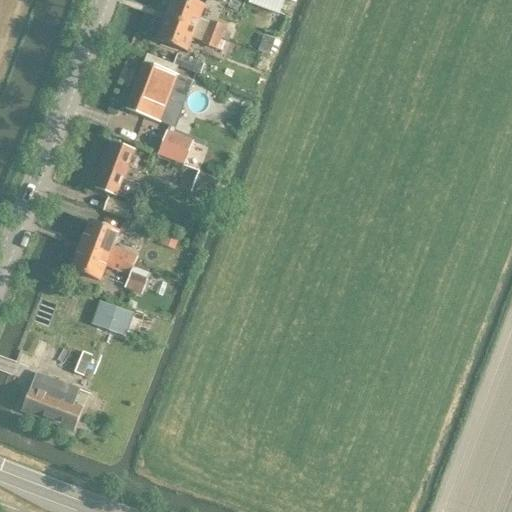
[(189,0),(172,0),(166,18),(221,39),(225,27),(210,22),(210,24),(199,20),(204,6),(189,0)]
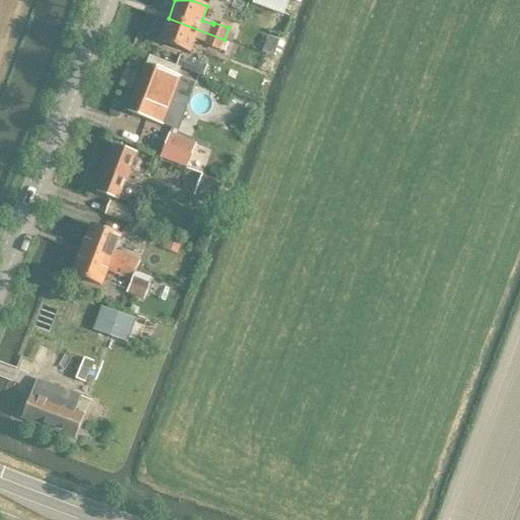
[(219,51),(224,40),(169,18),(159,42),(190,53),(195,40),(205,44),(205,45),(219,51)]
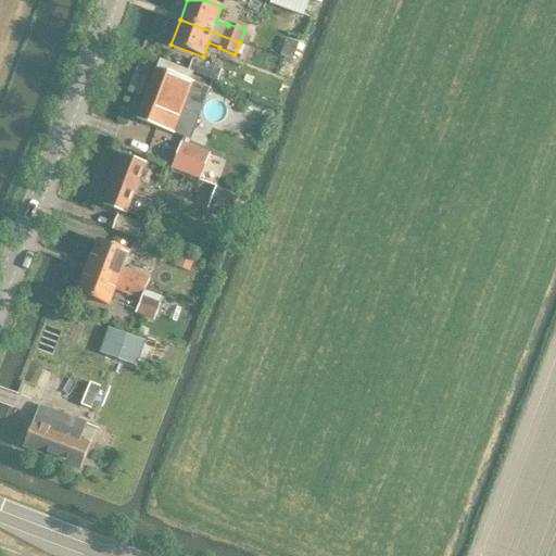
[(287,38),(279,55),(292,60),(299,42),(287,38)]
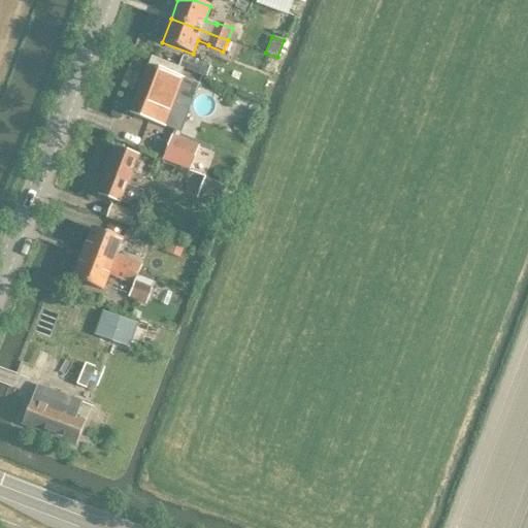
[(183,57),(178,66),(206,77),(210,67),(183,57)]
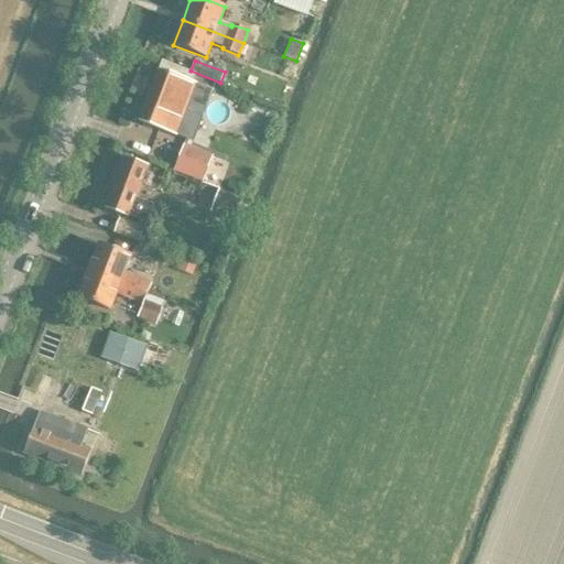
[(176,136),(182,120),(196,84),(159,69),(139,121),(176,136)]
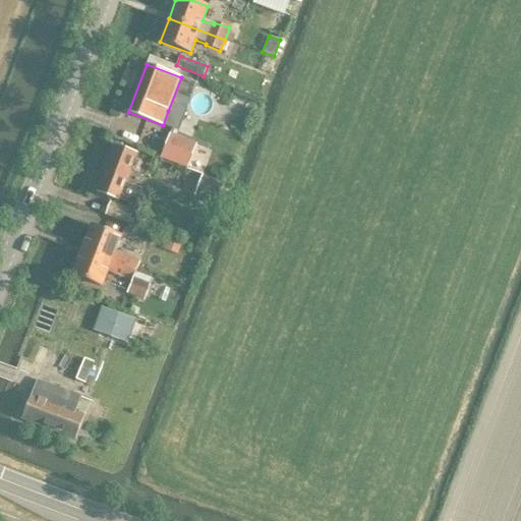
[(187,168),(196,143),(170,133),(161,158),(187,168)]
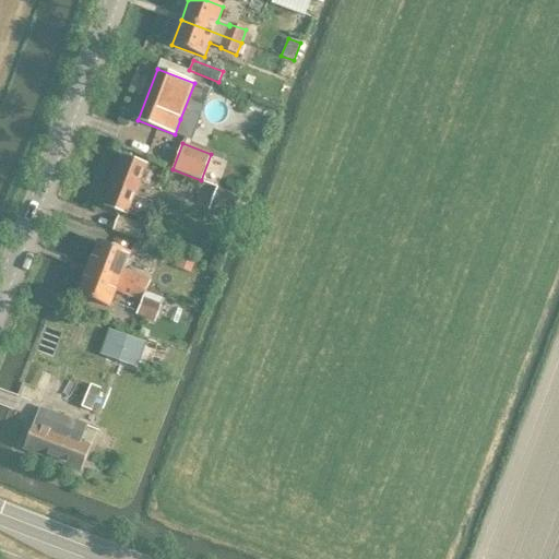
[(145,219),(152,202),(135,195),(147,164),(123,155),(104,206),(128,215),(128,213),(145,219)]
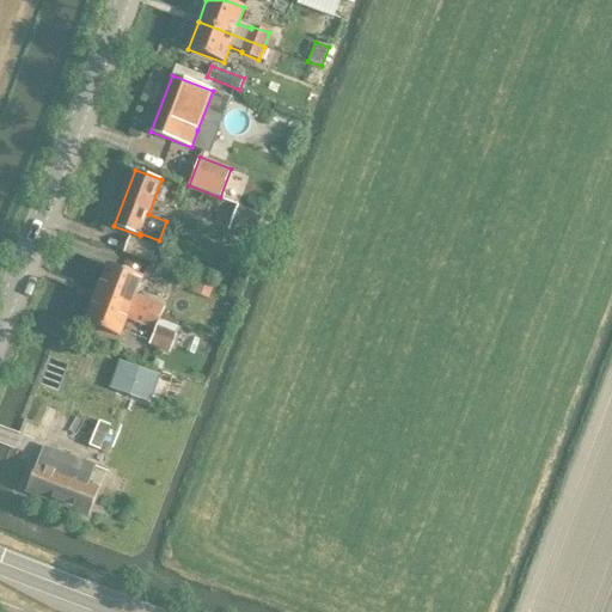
[(238,207),(228,230),(254,239),(263,214),(238,207)]
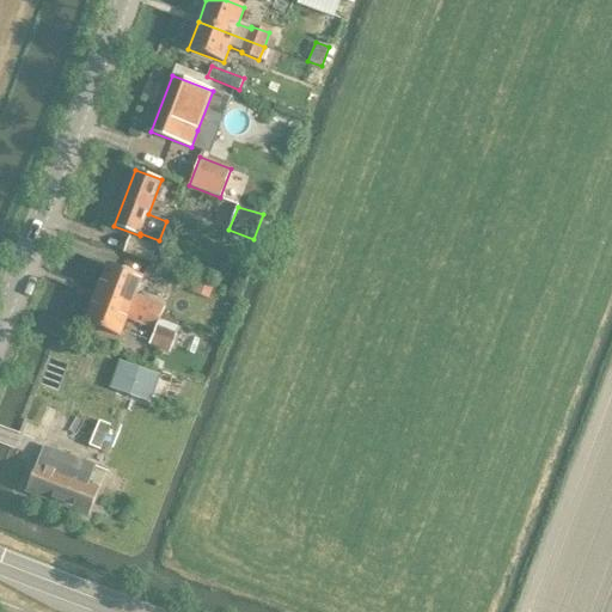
[(151,263),(157,250),(128,239),(124,254),(151,263)]
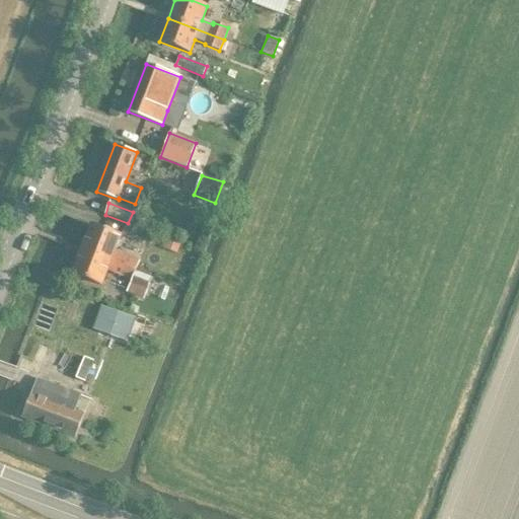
[(82,248),(128,267),(135,270),(138,260),(115,250),(121,235),(91,224),(82,248)]
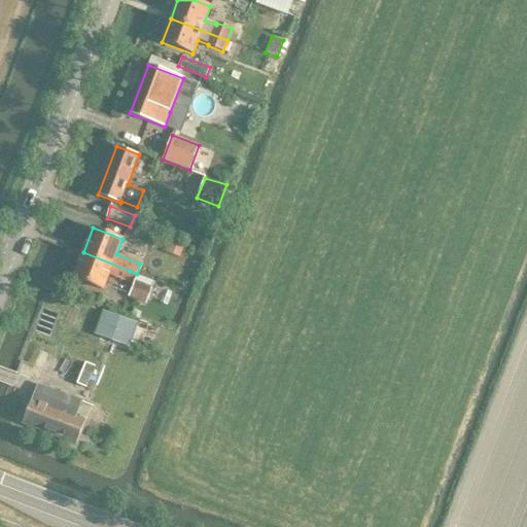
[(169,243),(166,252),(179,257),(183,248),(169,243)]
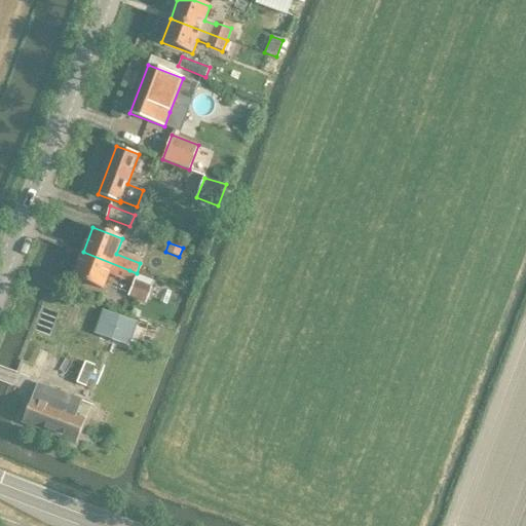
[(137,273),(129,270),(83,252),(74,277),(103,289),(109,273),(126,280),(134,283),(136,275),(137,273)]
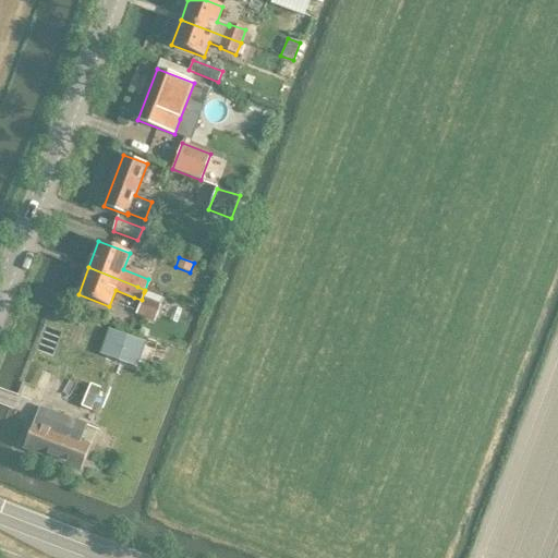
[(142,300),(140,306),(158,314),(164,300),(144,292),(142,300)]
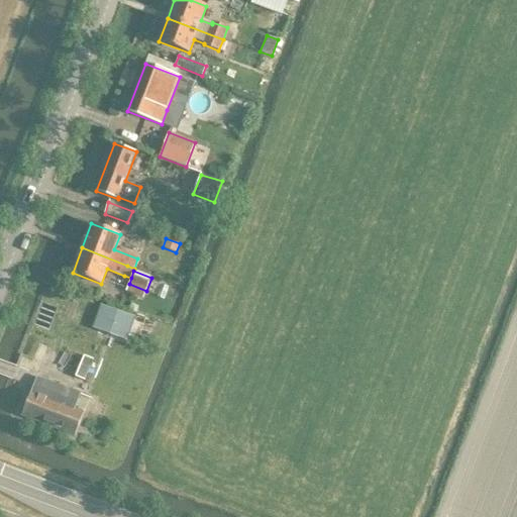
[(127,339),(134,318),(102,307),(95,328),(127,339)]
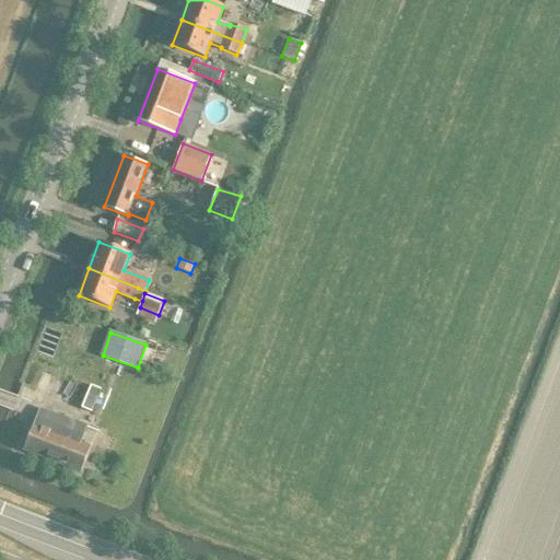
[(90,385),(81,407),(91,411),(100,389),(90,385)]
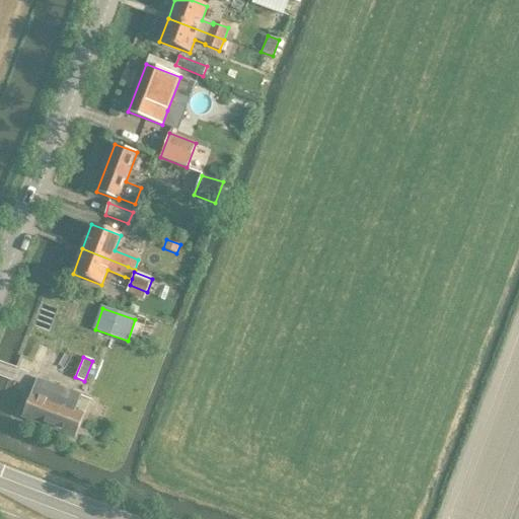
[(22,418),(76,438),(85,414),(76,411),(81,395),(36,378),(31,394),(22,418)]
